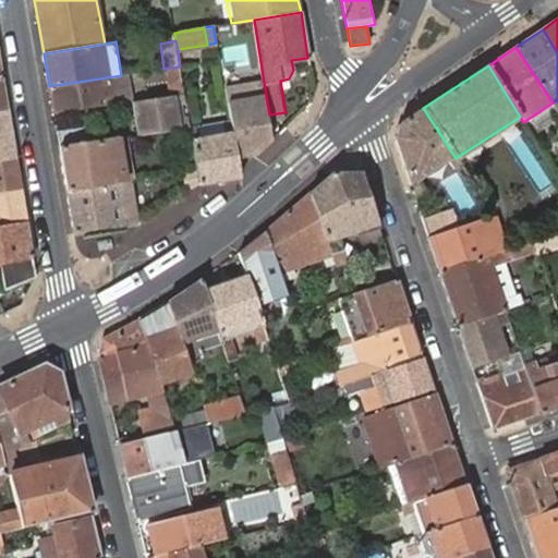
[(185,93),(180,67),(164,69),(169,96),(185,93)]
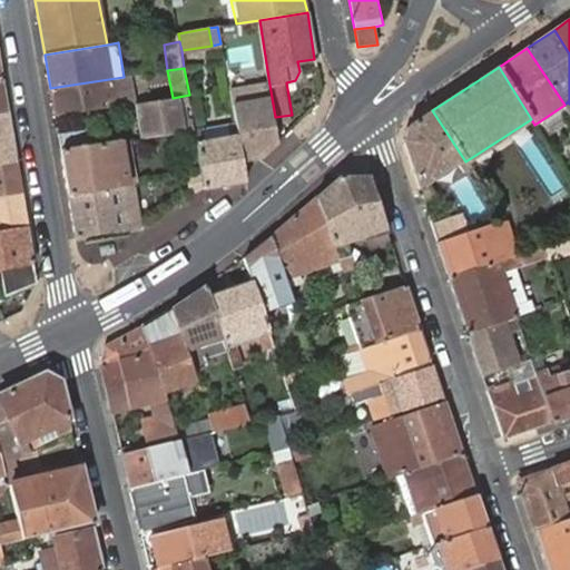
[(55,118),(134,104),(129,76),(124,77),(50,88),(55,118)]
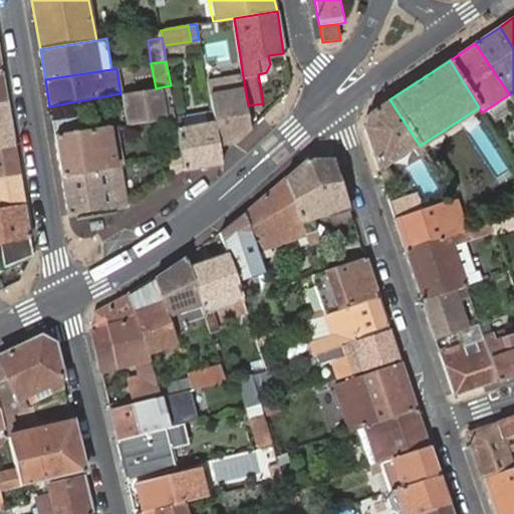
[(243,76),(206,83),(211,110),(217,147),(233,144),(251,126),(248,105),(243,76)]
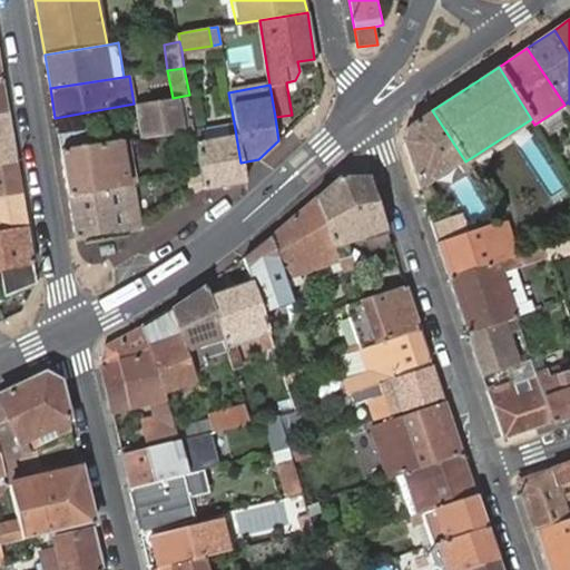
[(144,137),(185,131),(179,99),(138,105),(144,137)]
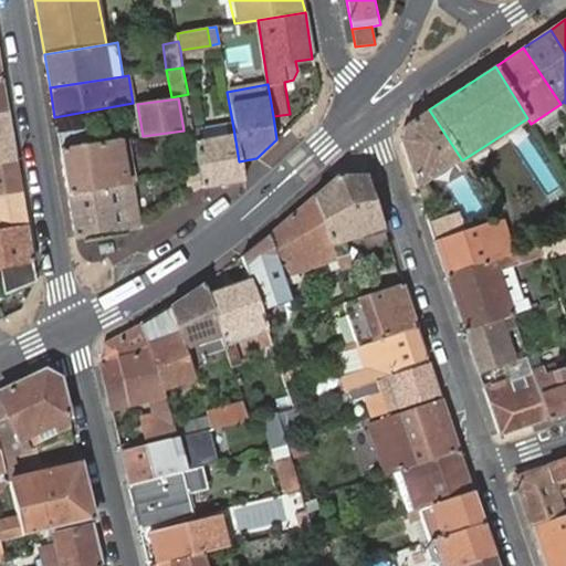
[(459,171),(467,166),(462,160),(429,109),(406,125),(401,142),(420,199),(431,191),(423,182),(456,164),(459,171)]
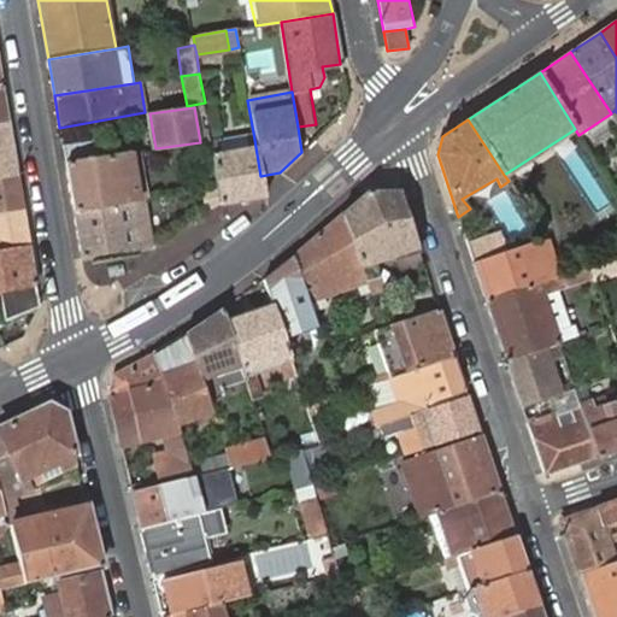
[(0,176),(17,175),(7,121),(0,121),(0,176)]
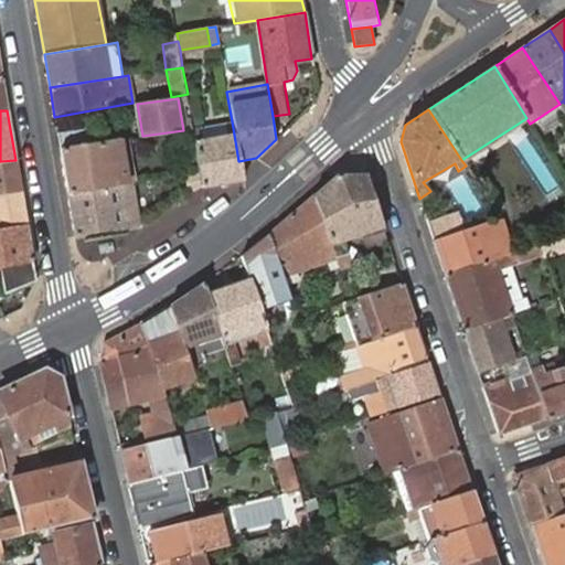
[(193,128),(203,187),(242,180),(238,161),(232,121),(193,128)]
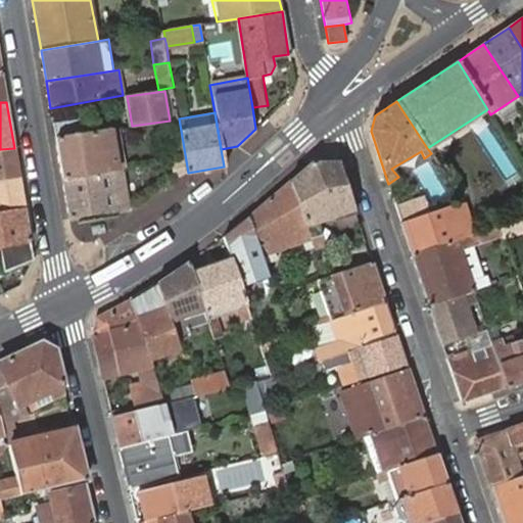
[(54,126),(55,138),(69,136),(67,125),(54,126)]
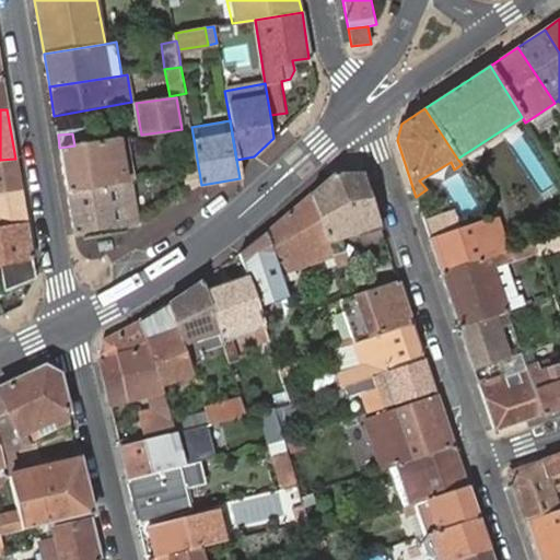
[(59,148),(67,191),(127,182),(126,172),(115,173),(111,149),(121,148),(120,138),(74,146),(59,148)]
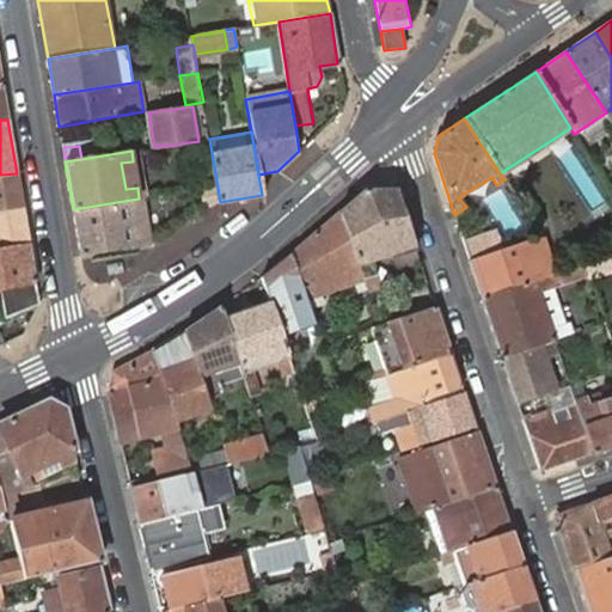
[(126,189),(138,188),(133,161),(121,163),(126,189)]
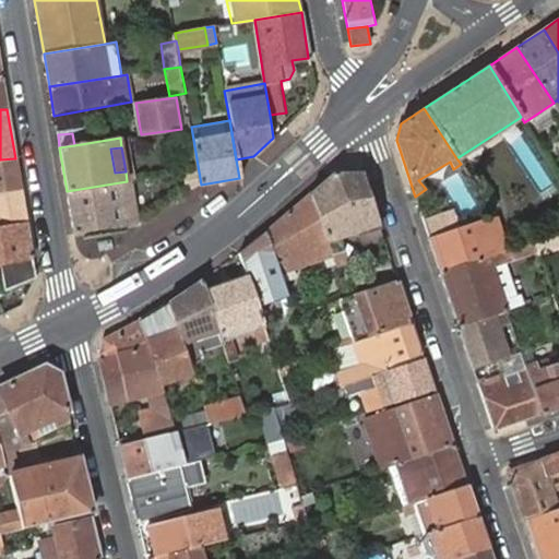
[(0,192),(21,190),(15,158),(0,159),(0,192)]
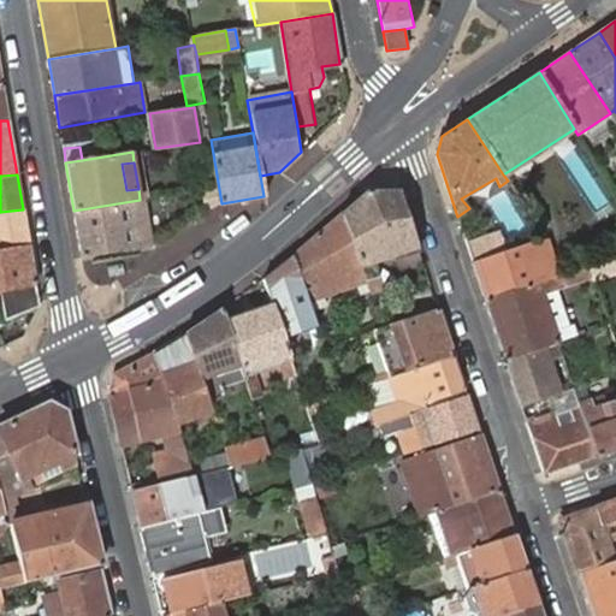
[(362,196),(342,213),(365,285),(381,279),(375,261),(394,255),(396,261),(420,252),(400,190),(367,191),(362,196)]
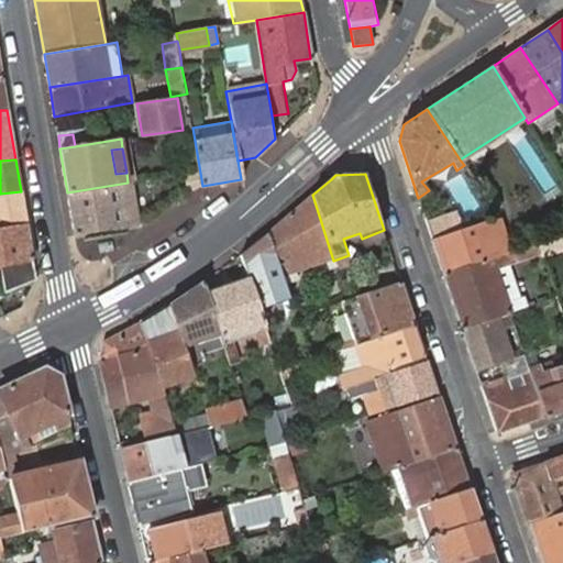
[(67,192),(75,233),(136,224),(140,223),(133,181),(129,183),(128,183),(67,192)]
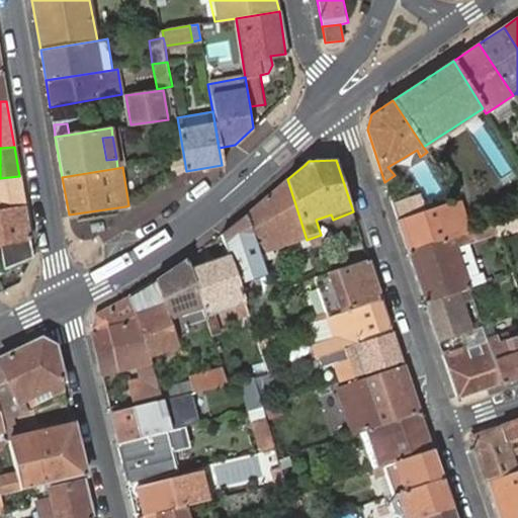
[(0,178),(0,209),(24,206),(19,176),(0,178)]
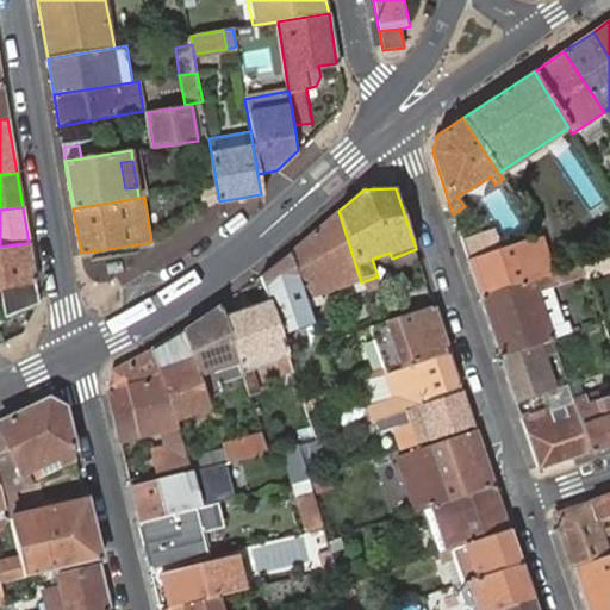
[(338,211),(291,253),(306,300),(361,282),(338,211)]
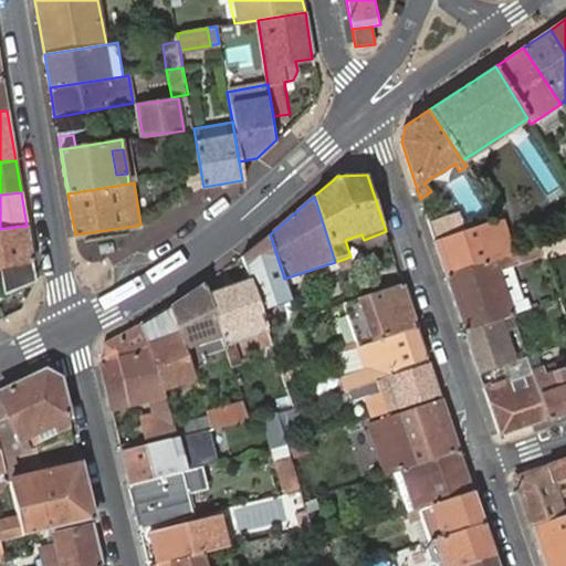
[(432,224),(439,241),(464,232),(459,216),(432,224)]
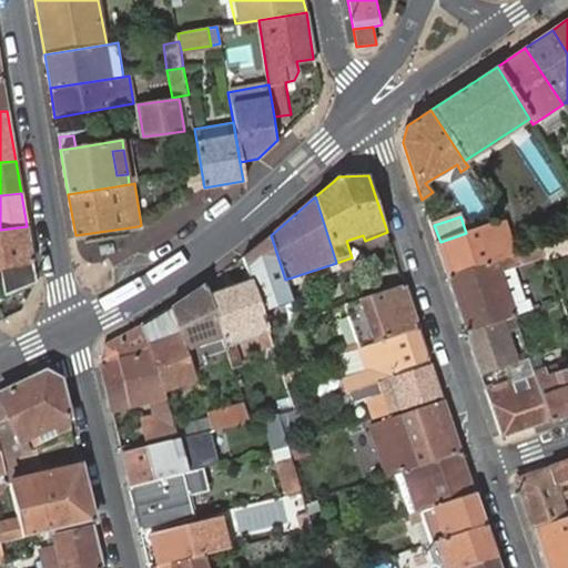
[(436,244),(447,279),(518,255),(513,242),(498,246),(490,224),(440,242),(436,244)]
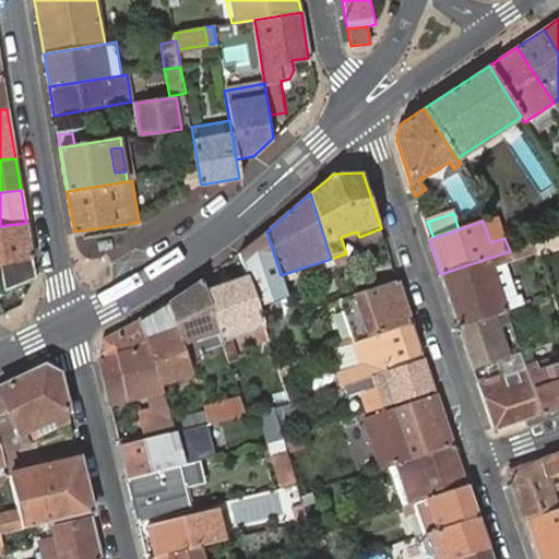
[(0,226),(0,262),(2,262),(8,288),(35,276),(26,223),(0,226)]
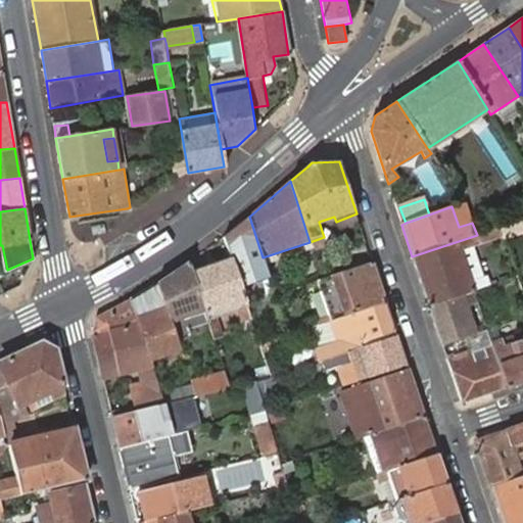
[(249,217),(223,237),(230,257),(240,290),(265,282),(268,295),(275,293),(263,257),(249,217)]
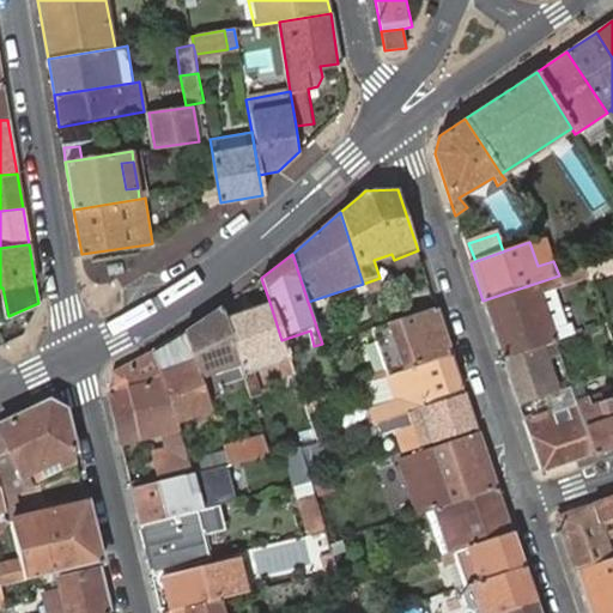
[(612,256),(586,266),(590,280),(612,273),(612,256)]
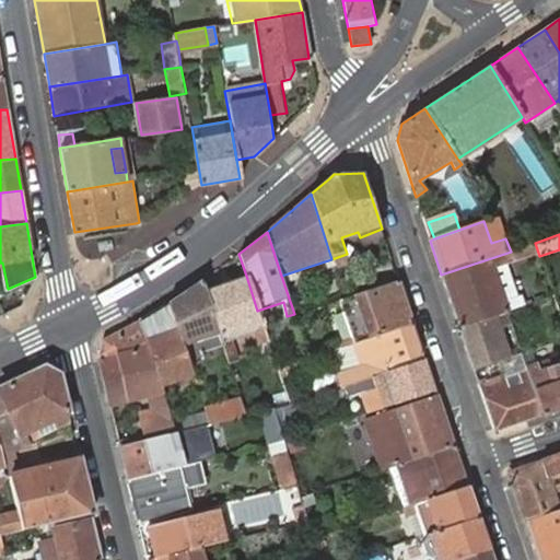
[(441,275),(459,328),(496,316),(506,313),(523,307),(510,263),(539,256),(535,243),(521,248),(511,252),(441,275)]
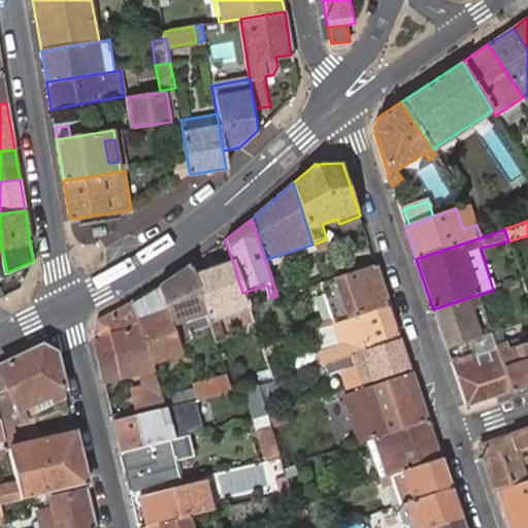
[(232,260),(193,273),(209,324),(218,322),(216,314),(239,304),(246,325),(253,323),(242,293),(232,260)]
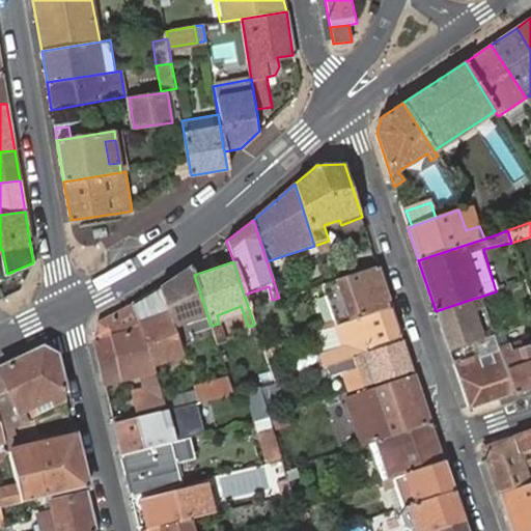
[(190,266),(159,288),(175,339),(211,329),(211,326),(194,275),(190,266)]
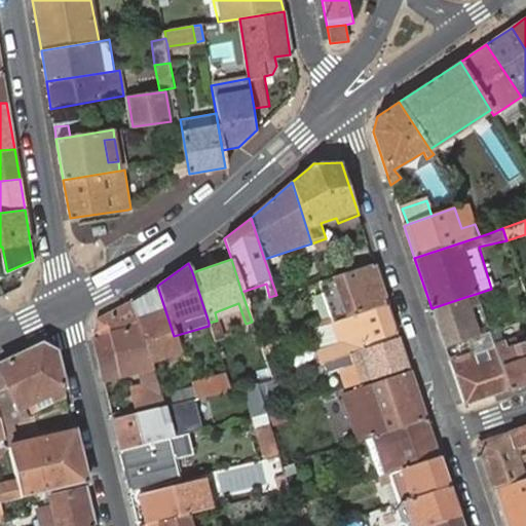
[(332,324),(339,322),(388,304),(376,265),(325,283),(320,285),(332,324)]
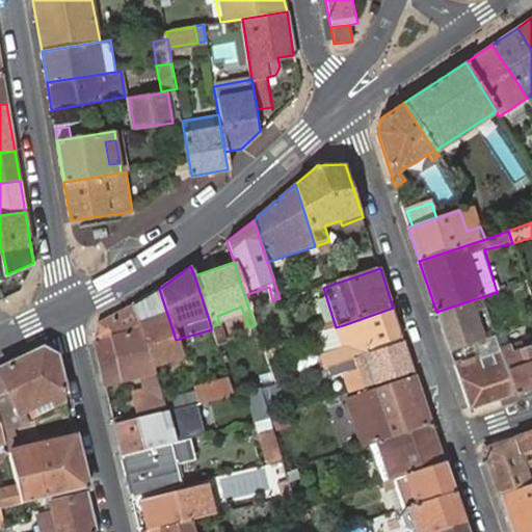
[(159,289),(131,304),(151,366),(181,355),(176,340),(159,289)]
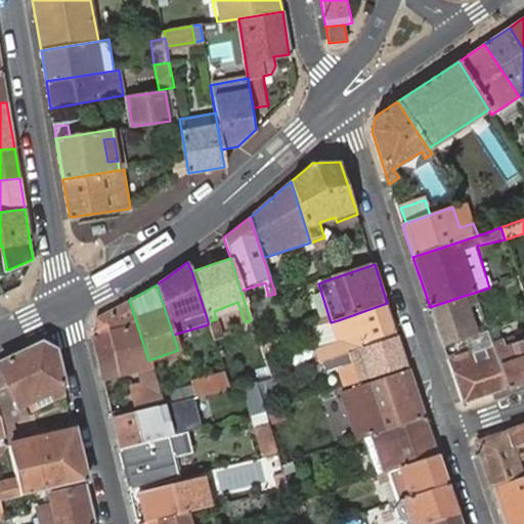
[(442,346),(473,336),(477,334),(464,296),(430,307),(442,346)]
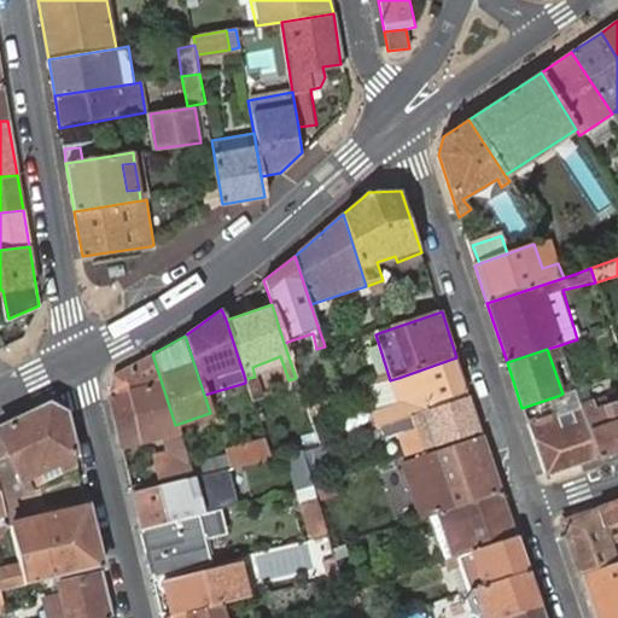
[(109,395),(121,445),(162,436),(167,454),(184,450),(175,425),(152,354),(114,375),(109,395)]
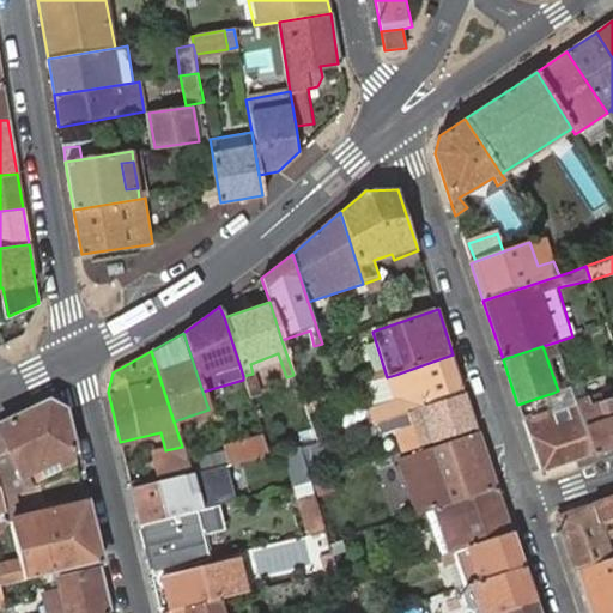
[(374,425),(378,424),(410,413),(407,407),(463,387),(453,354),(395,375),(405,401),(375,410),(376,413),(369,414),(374,425)]
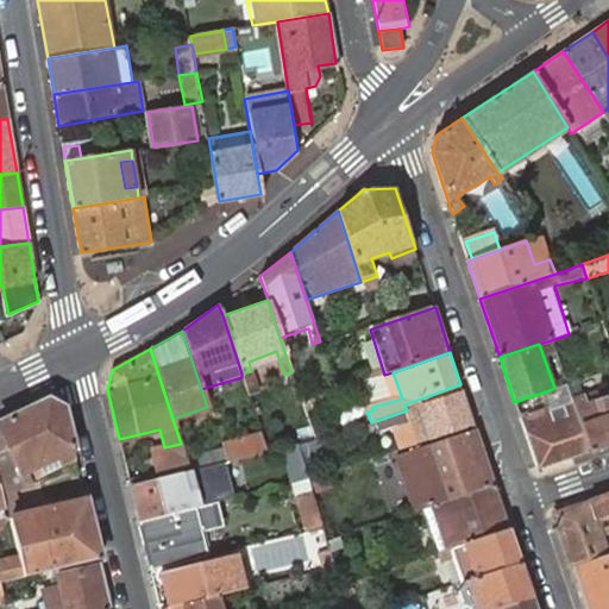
[(242,374),(242,377),(248,397),(259,393),(251,371),(242,374)]
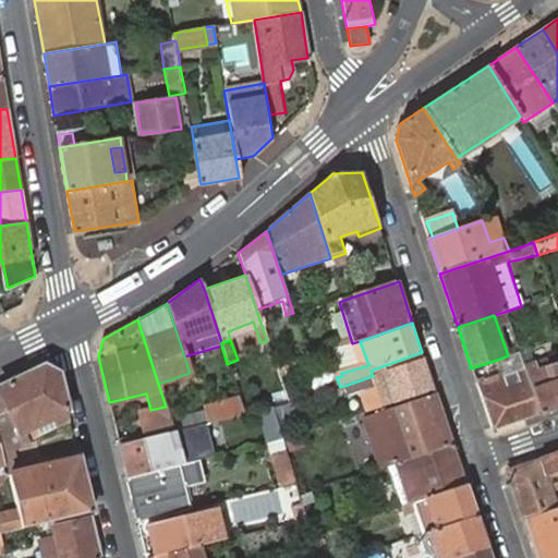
[(485,383),(476,385),(492,431),(541,413),(525,368),(519,352),(508,355),(504,358),(509,375),(502,377),(501,375),(486,378),(485,383)]
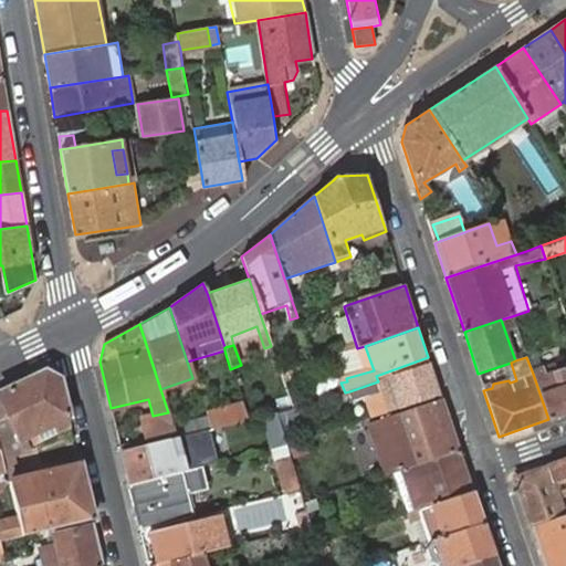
[(280,371),(284,385),(315,374),(313,365),(312,359),(280,371)]
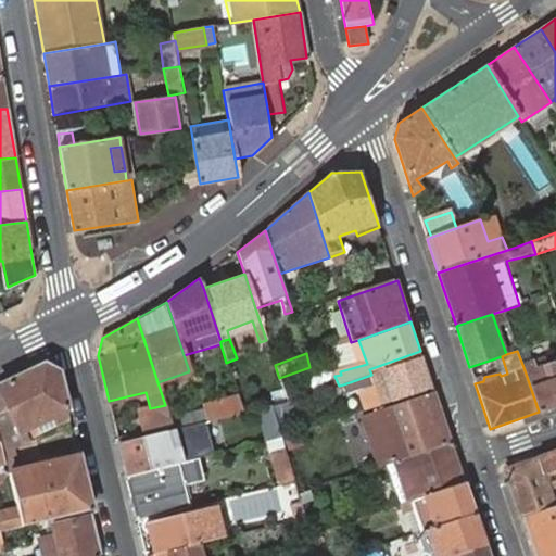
[(368,389),(375,407),(433,388),(422,357),(371,375),(343,384),(348,396),(368,389)]
